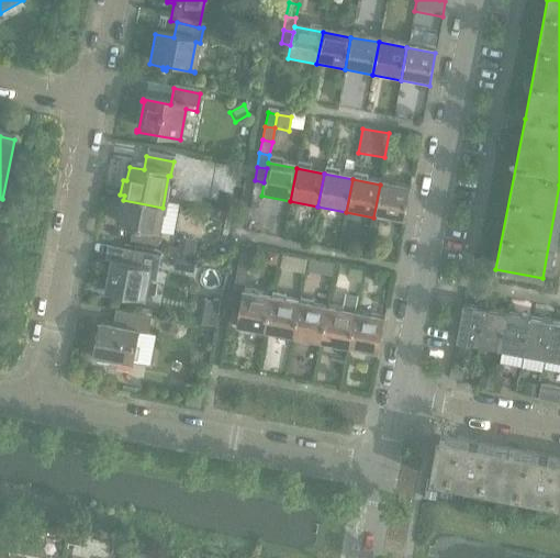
[(409,190),(380,185),(373,218),(403,223),(409,190)]
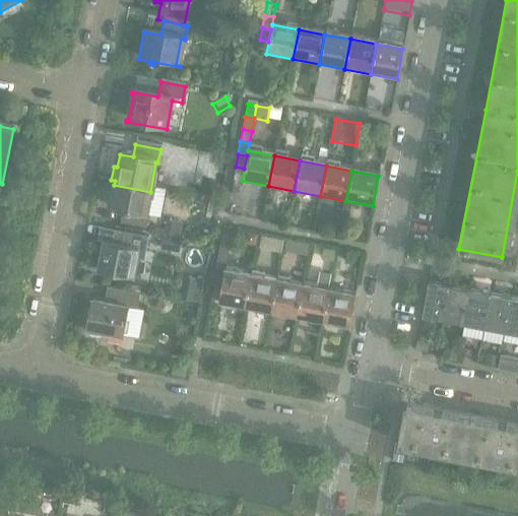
[(150,192),(114,185),(112,195),(109,194),(107,206),(110,206),(109,210),(122,213),(120,226),(144,231),(147,217),(145,216),(150,192)]
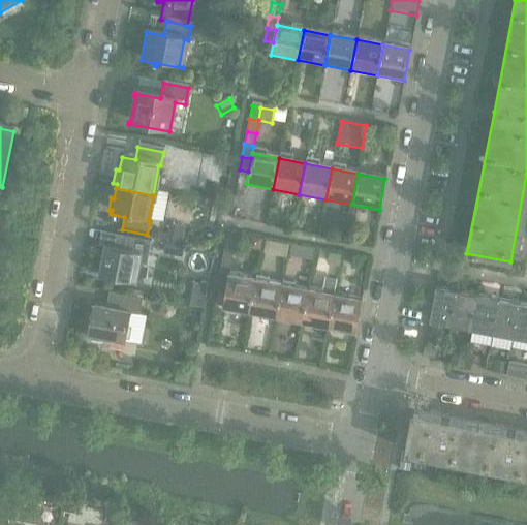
[(168,227),(165,242),(181,245),(184,230),(168,227)]
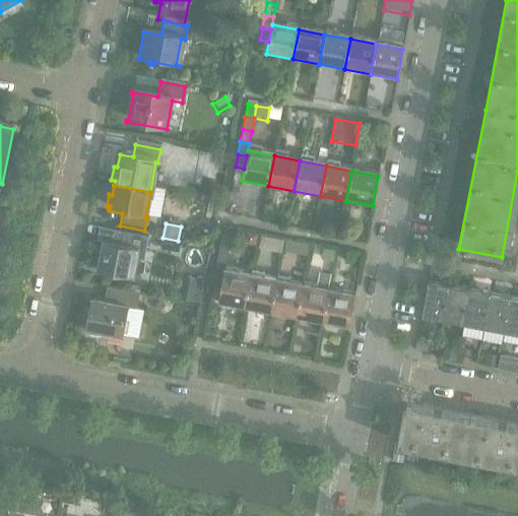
[(222,231),(220,243),(230,245),(232,233),(222,231)]
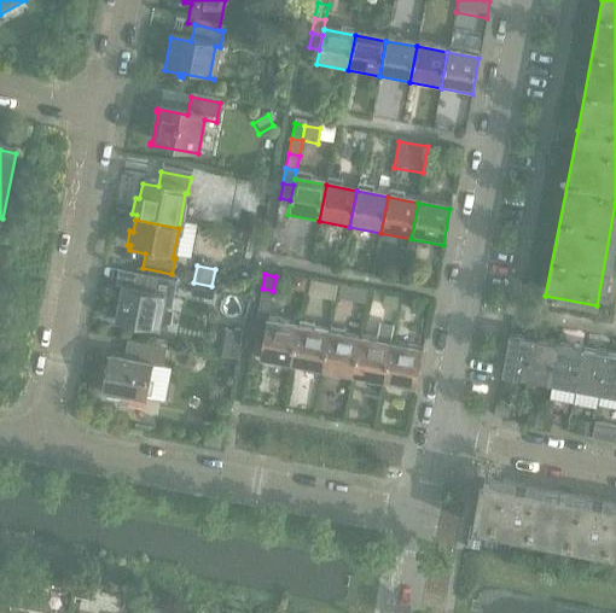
[(121,291),(121,296),(123,296),(117,322),(115,322),(115,323),(157,332),(161,315),(169,317),(175,285),(146,280),(143,295),(121,291)]
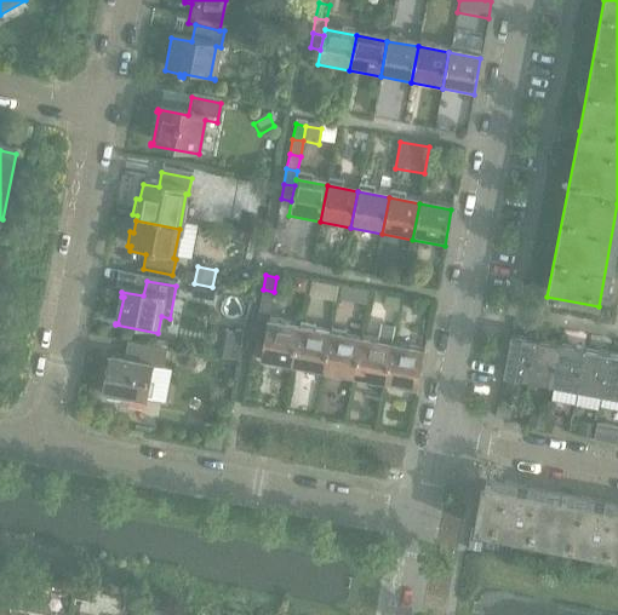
[(194,285),(190,302),(211,305),(215,288),(194,285)]
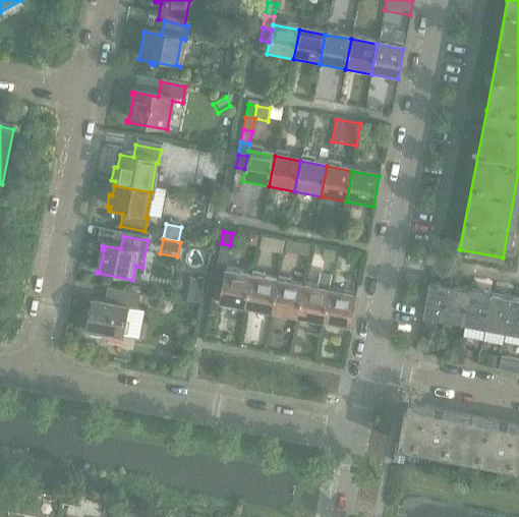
[(230,245),(221,243),(219,255),(228,256),(230,245)]
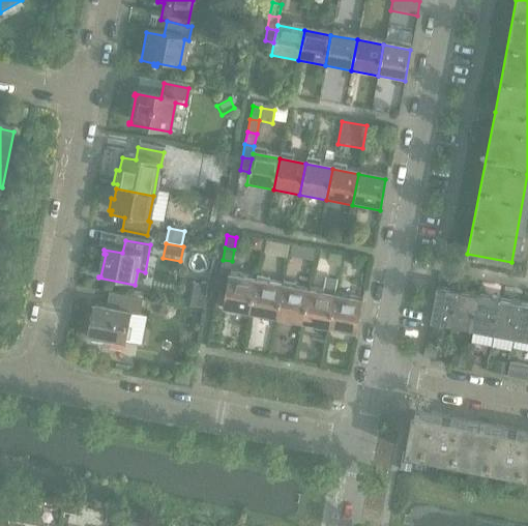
[(328,257),(326,268),(340,271),(342,259),(328,257)]
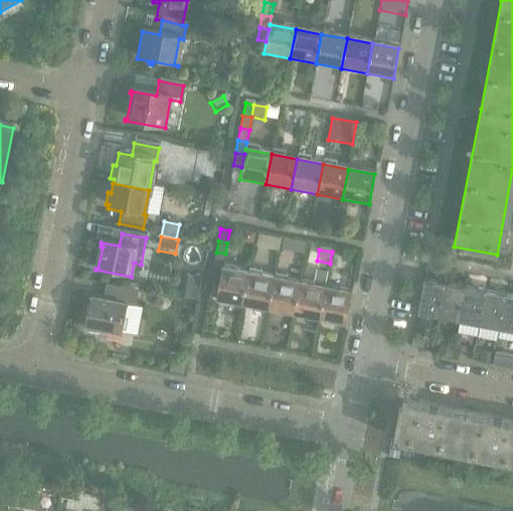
[(225,253),(216,252),(214,264),(223,266),(225,253)]
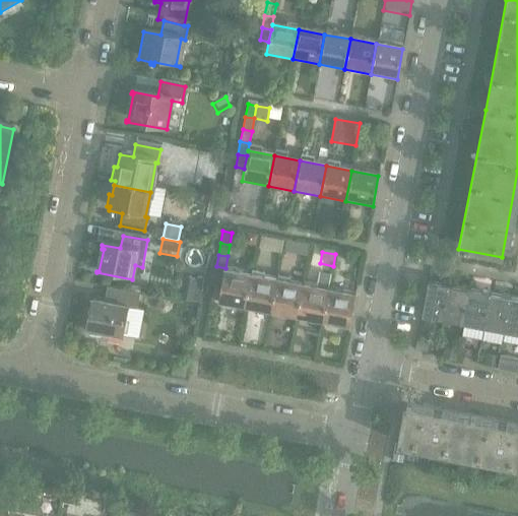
[(225,268),(216,266),(213,278),(222,280),(224,271),(224,272),(225,268)]
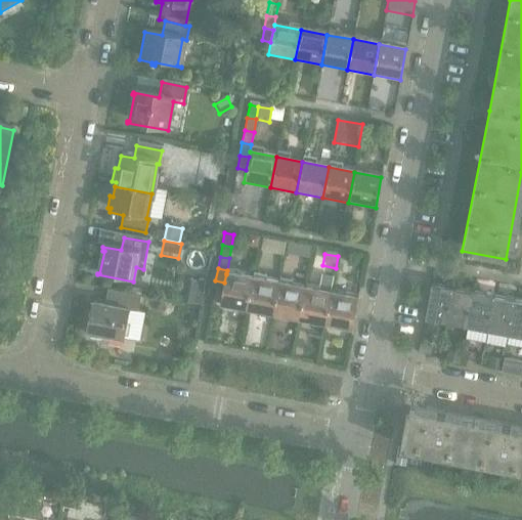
[(253,279),(226,274),(226,273),(224,283),(222,295),(219,307),(246,312),(253,279)]
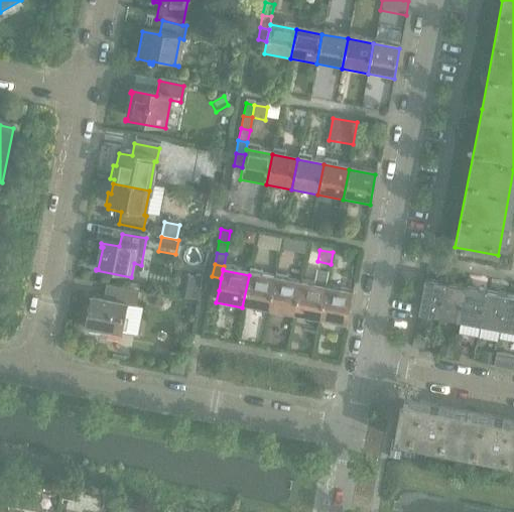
[(274,279),(249,275),(242,307),(268,312),(274,279)]
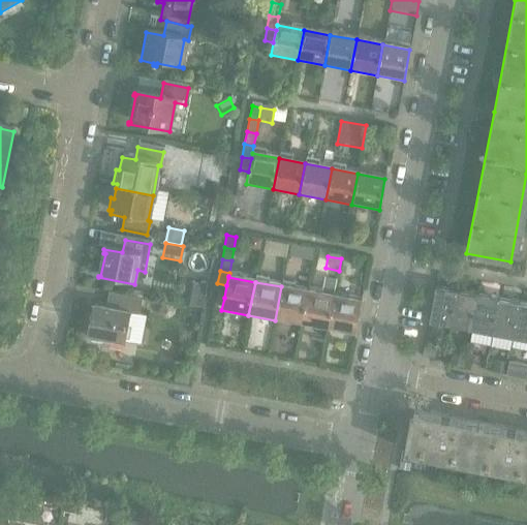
[(226,285),(217,283),(215,296),(224,298),(226,285)]
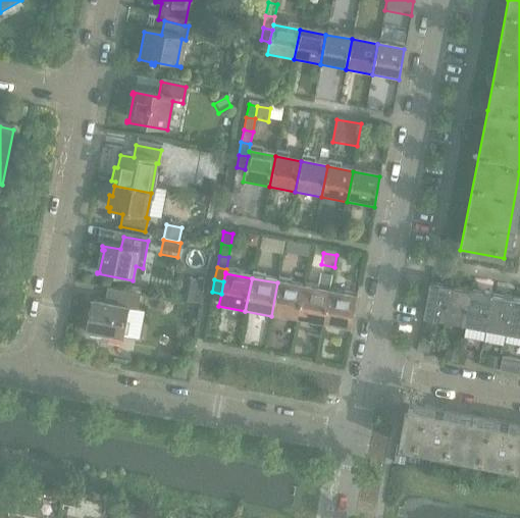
[(304,288),(277,282),(271,316),(298,321),(304,288)]
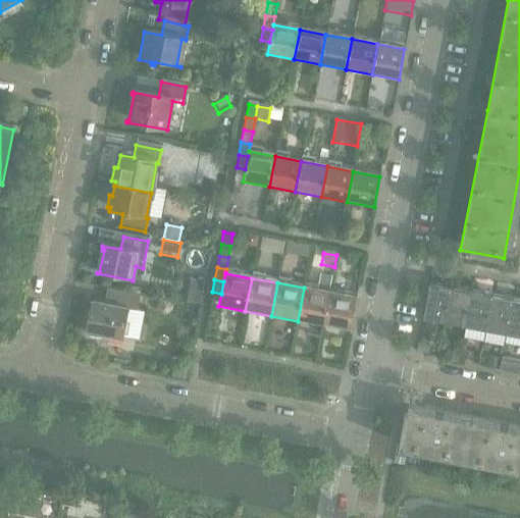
[(422,319),(446,324),(452,291),(429,286),(422,319)]
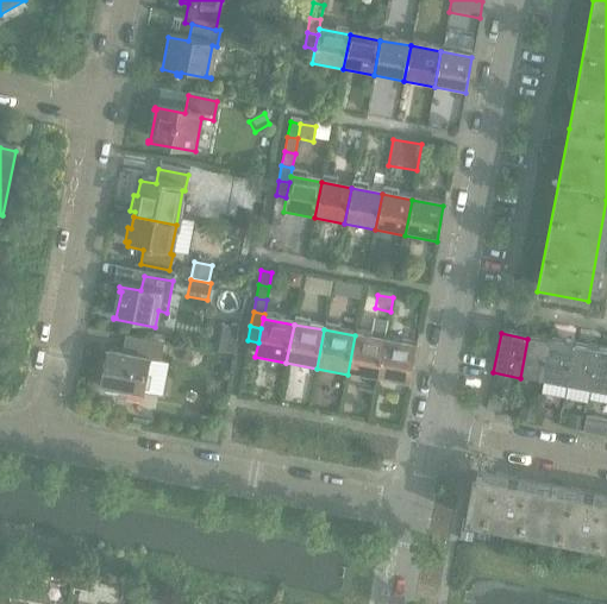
[(355,335),(348,375),(377,381),(385,341),(355,335)]
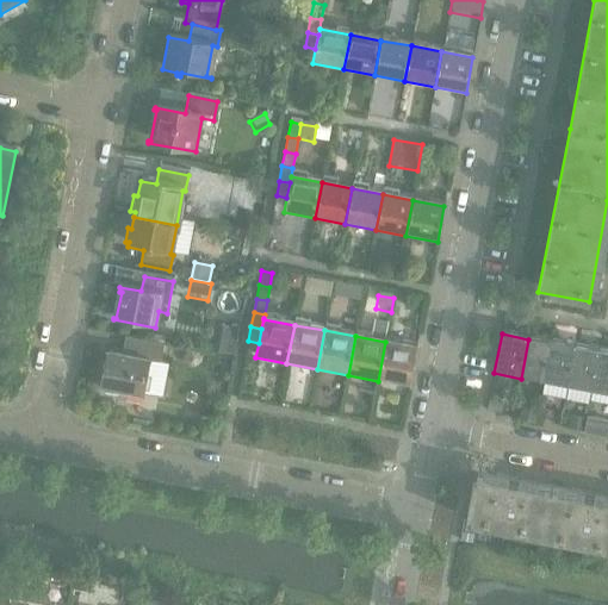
[(553,344),(528,340),(521,379),(545,384),(553,344)]
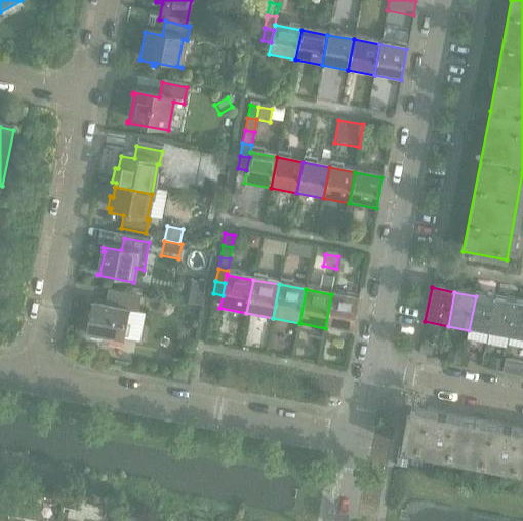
[(139,299),(107,293),(105,308),(92,306),(86,335),(88,335),(87,339),(101,343),(102,338),(122,343),(128,313),(136,315),(139,299)]
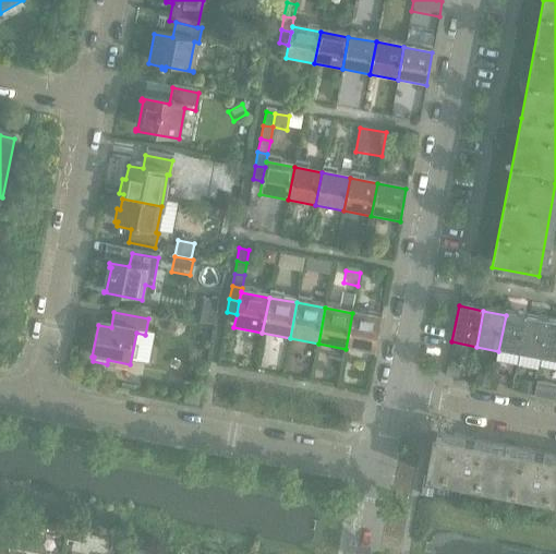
[(381,318),(352,313),(346,349),(374,354),(381,318)]
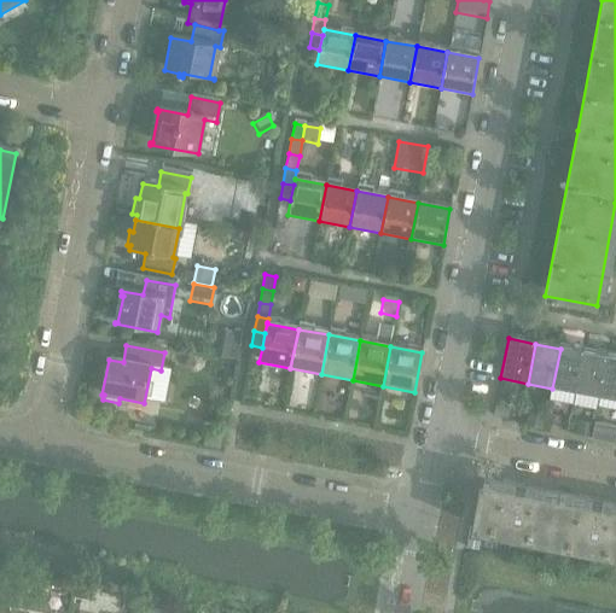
[(586,354),(561,349),(552,389),(577,393),(586,354)]
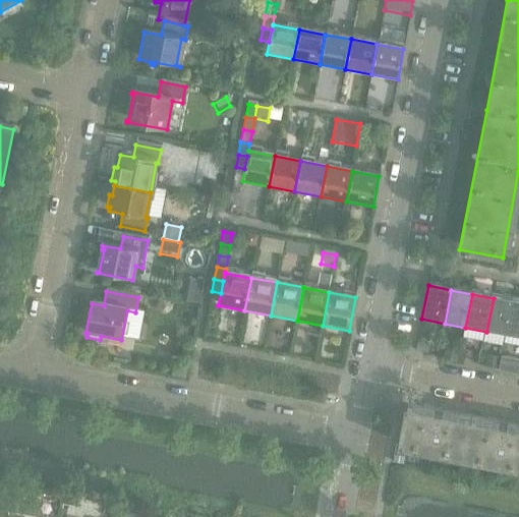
[(511,301),(494,298),(486,332),(505,335),(511,301)]
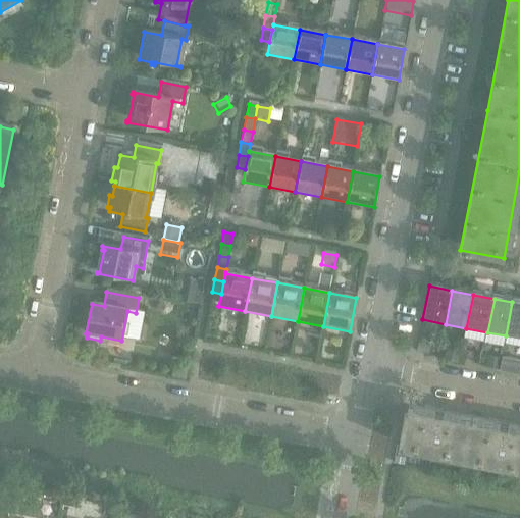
[(519,303),(512,302),(506,335),(519,338),(519,303)]
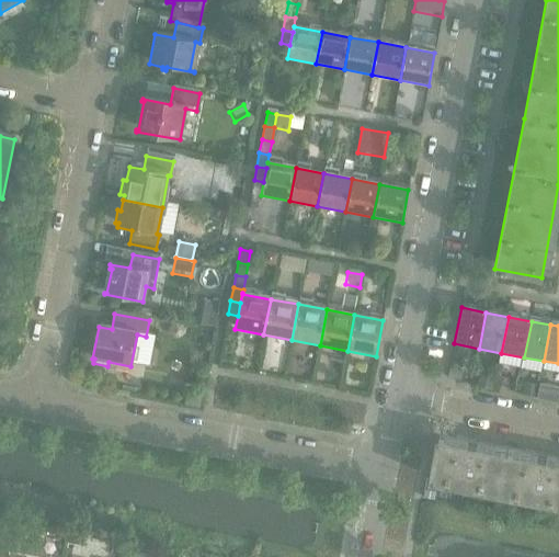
[(539,385),(536,401),(556,405),(558,389),(539,385)]
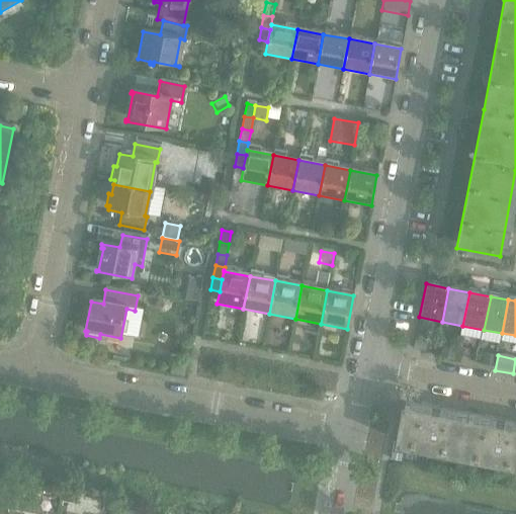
[(395,444),(453,455),(461,416),(403,405),(395,444)]
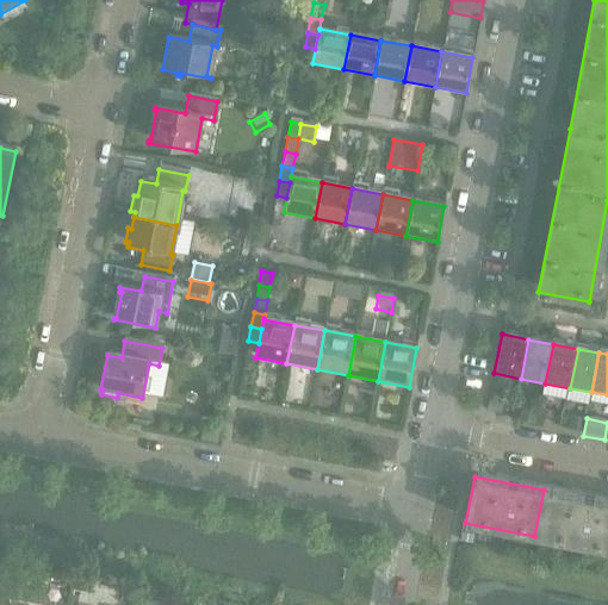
[(607,501),(544,490),(534,536),(607,550),(607,501)]
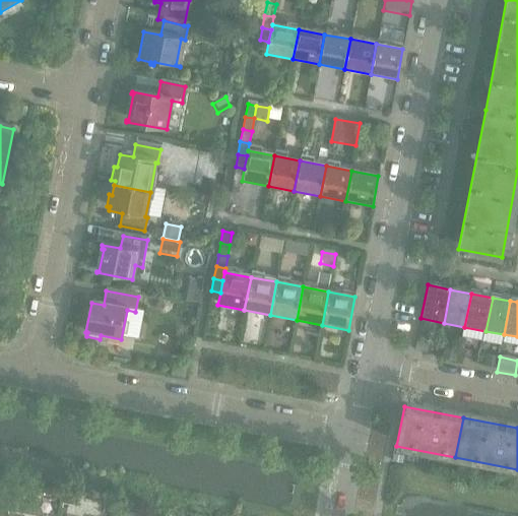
[(392,459),(390,466),(401,468),(403,461),(392,459)]
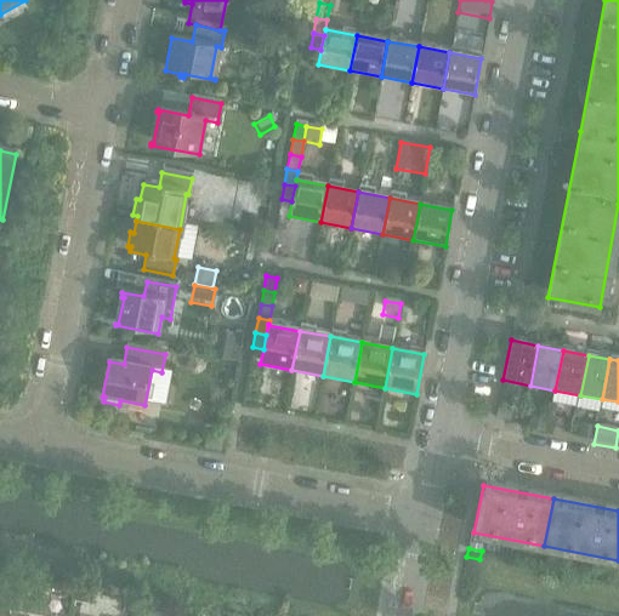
[(75,593),(73,606),(90,609),(92,597),(75,593)]
